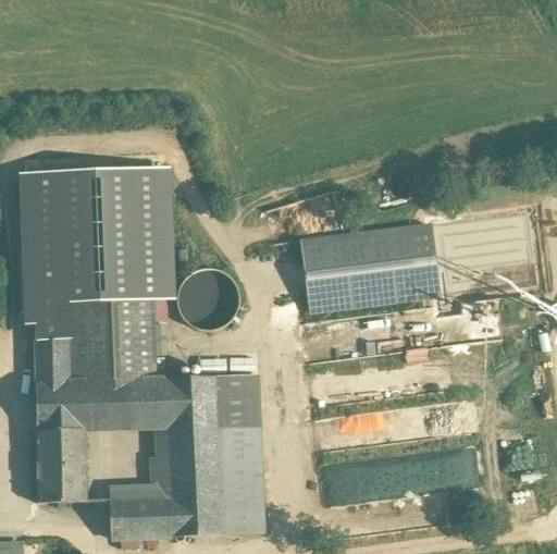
[(66,156),(67,169),(106,168),(106,155),(66,156)]
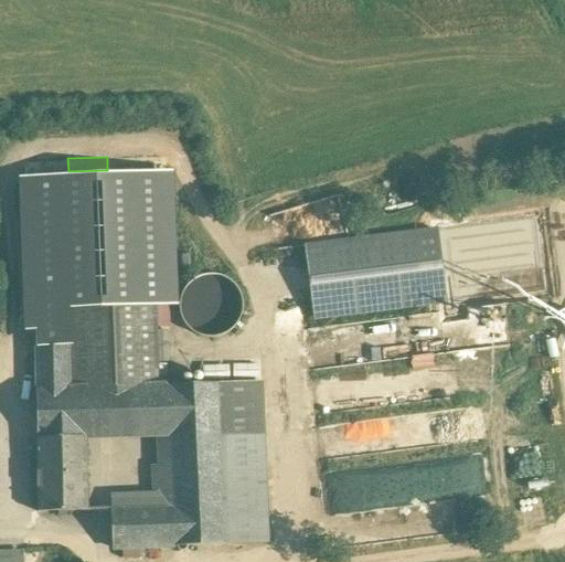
[(167,172),(25,178),(31,328),(43,328),(43,342),(70,341),(68,304),(156,301),(171,301),(167,172)]
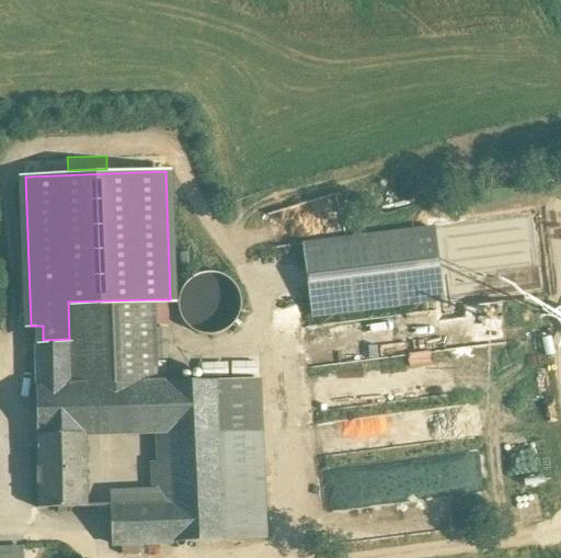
[(272,227),(293,225),(290,212),(288,212),(287,205),(268,207),(272,227)]
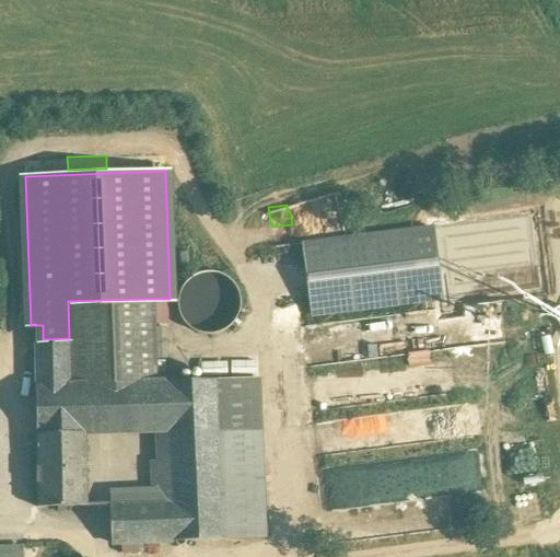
[(433,225),(303,242),(312,313),(442,297),(433,225)]
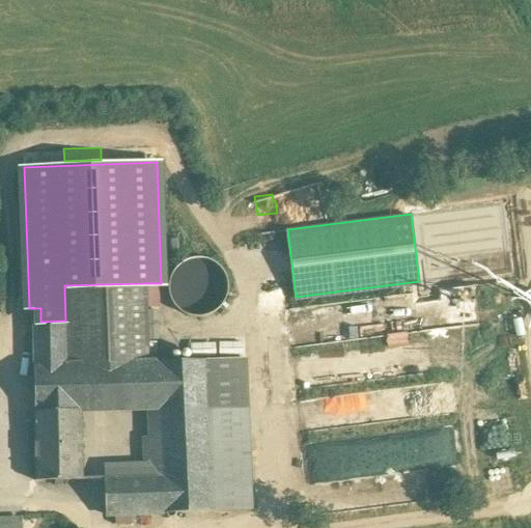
[(226,296),(228,284),(226,273),(219,264),(210,256),(198,254),(187,257),(176,264),(170,274),(168,285),(171,297),(177,306),(187,312),(198,314),(211,312),(220,305),(226,296)]
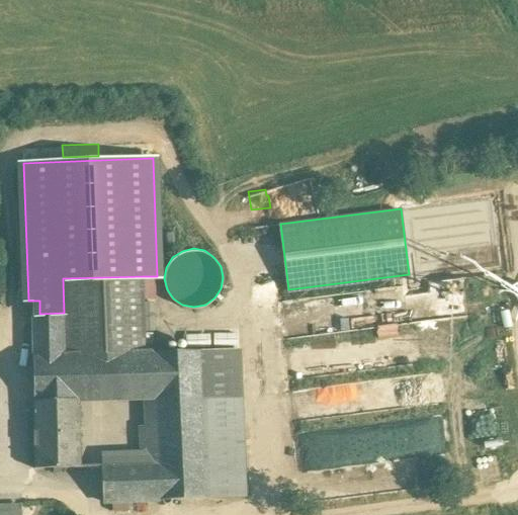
[(143,276),(63,278),(64,313),(64,353),(145,351),(143,276)]
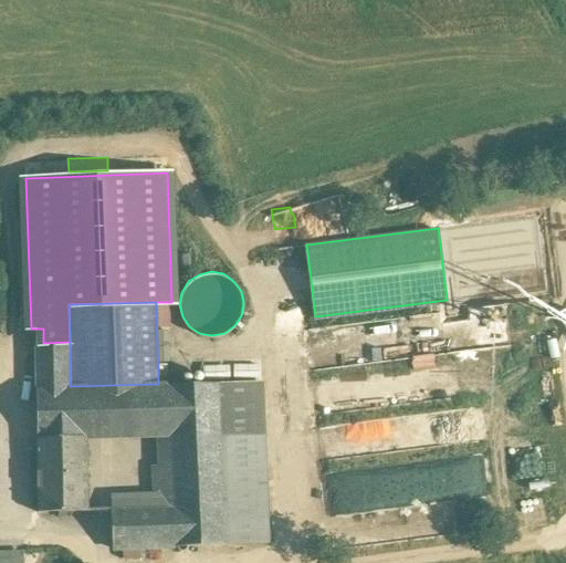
[(505,302),(307,327),(313,369),(511,344),(505,302)]
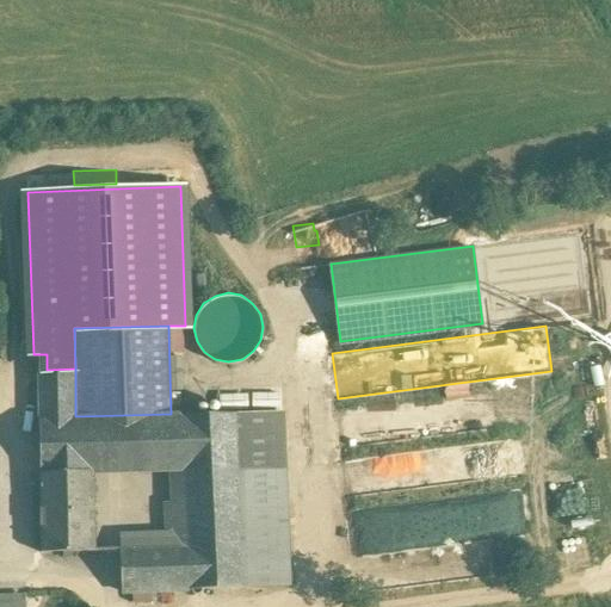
[(47,370),(38,370),(39,417),(75,416),(75,369),(47,370)]
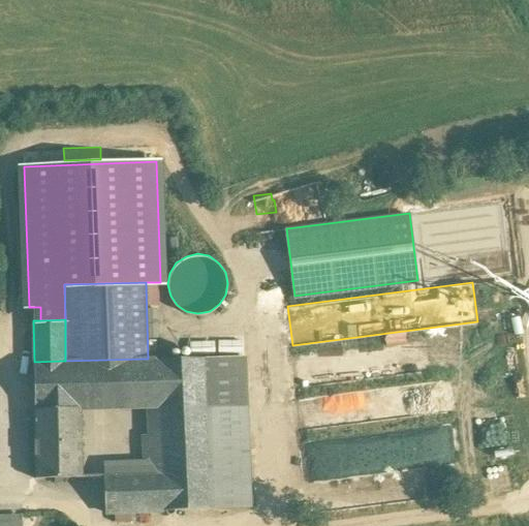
[(215,345),(216,352),(243,351),(242,339),(196,341),(196,346),(215,345)]
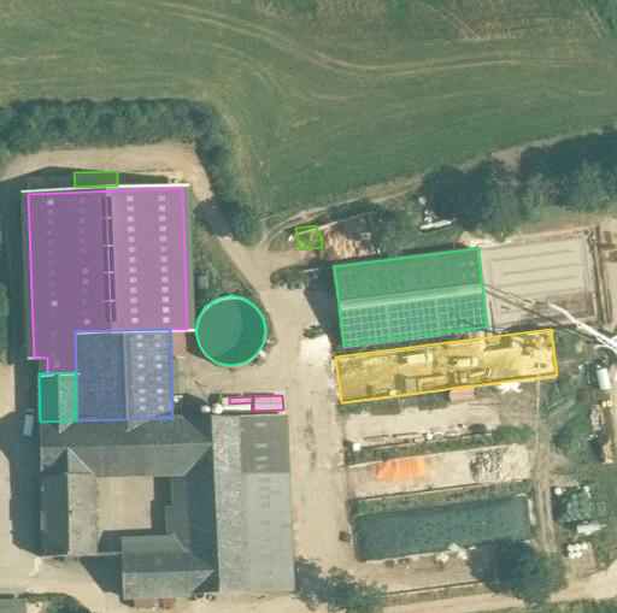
[(487,395),(342,413),(347,451),(492,432),(487,395)]
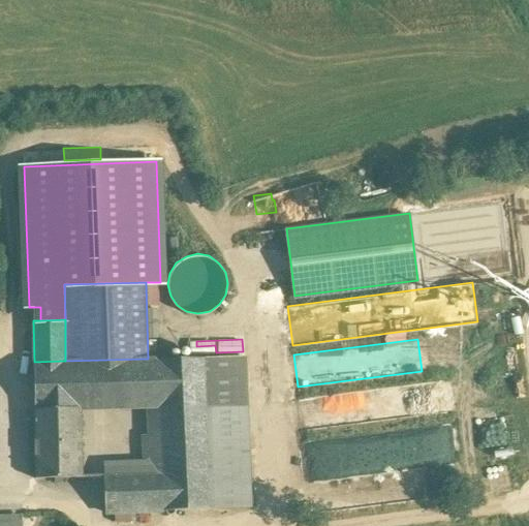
[(244,354),(207,357),(210,438),(248,437),(244,354)]
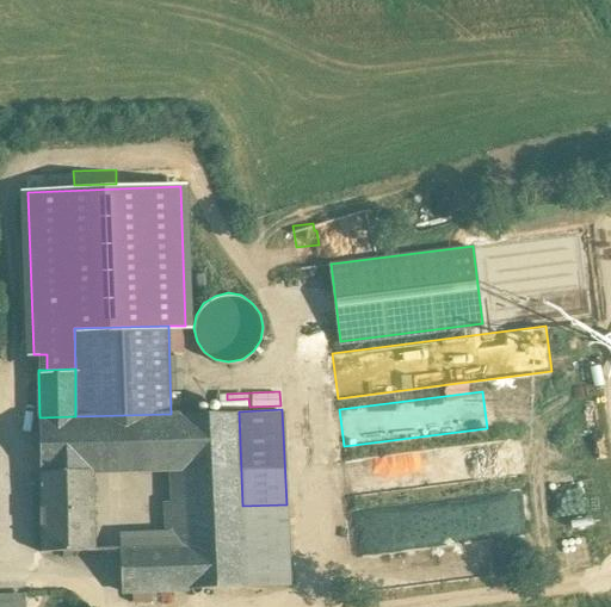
[(239,412),(181,414),(184,468),(186,544),(189,587),(246,586),(246,584),(242,506),(239,412)]
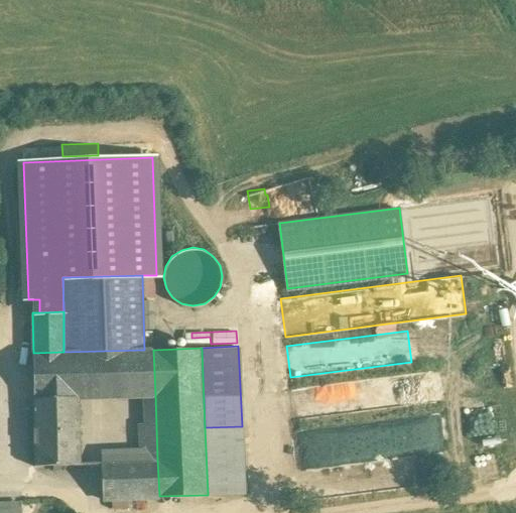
[(63,352),(33,353),(34,398),(79,397),(155,395),(153,350),(144,350),(63,352)]
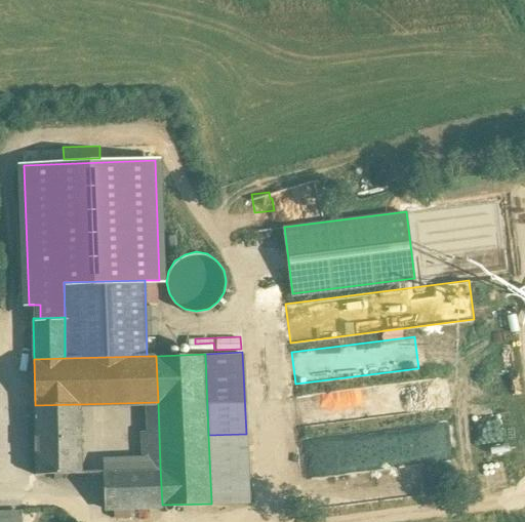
[(441,376),(296,394),(300,426),(445,408),(441,376)]
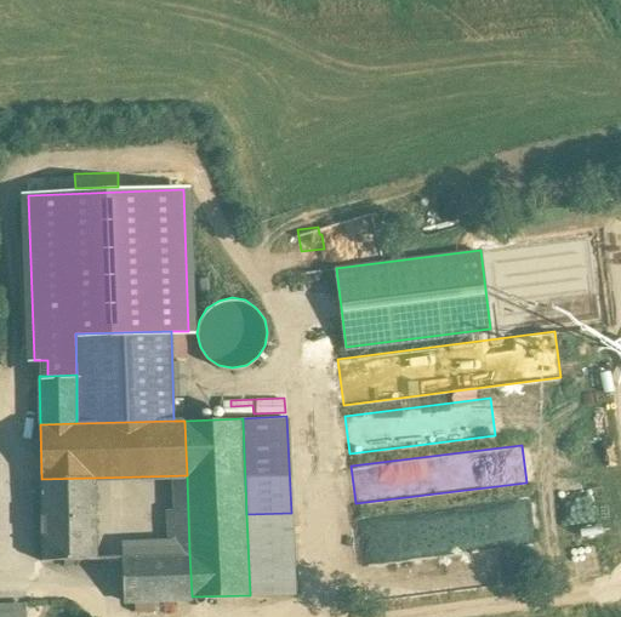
[(95,478),(41,479),(43,561),(96,560),(95,478)]
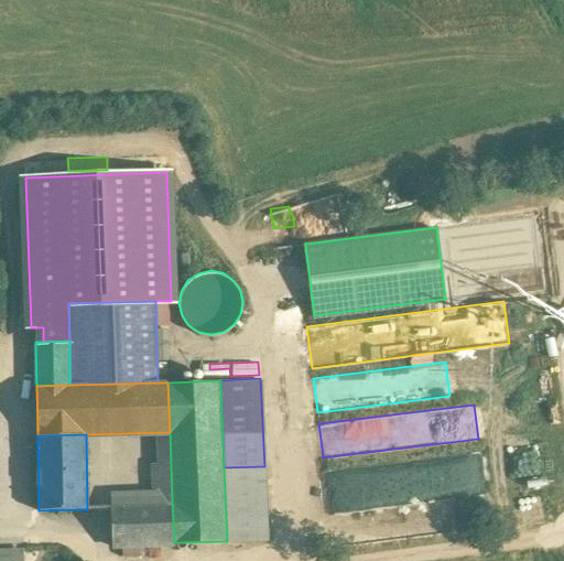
[(479,450),(324,468),(328,504),(484,484),(479,450)]
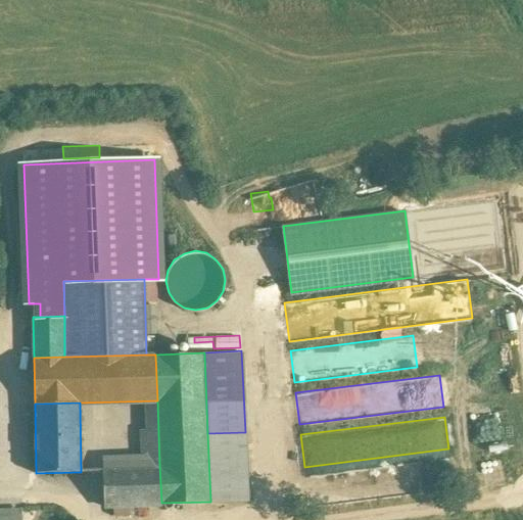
[(245,432),(207,433),(210,501),(247,500),(245,432)]
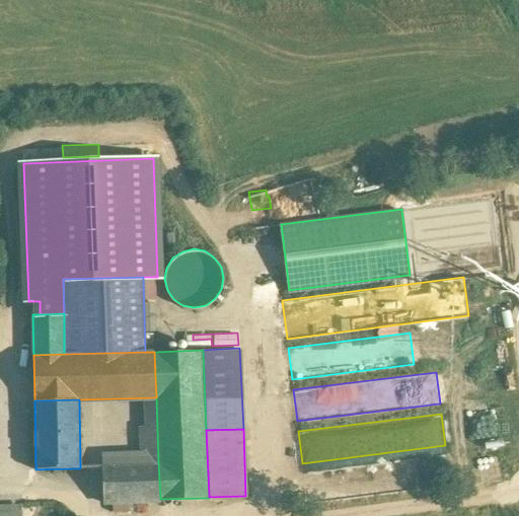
[(446,453),(303,470),(306,503),(449,485),(446,453)]
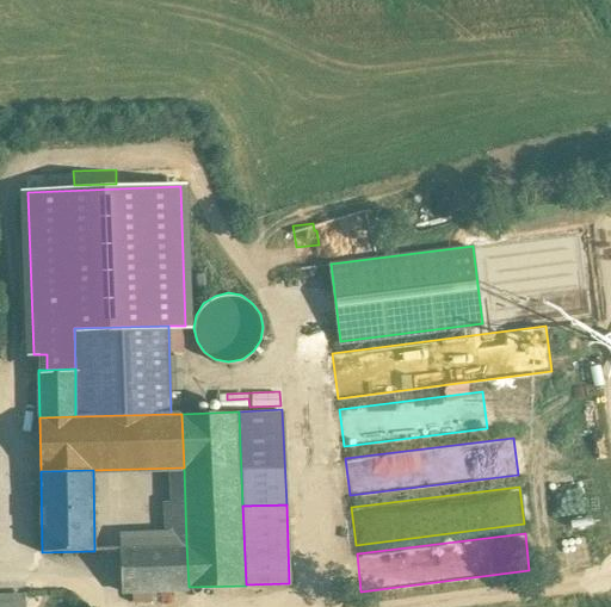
[(186,544),(121,546),(122,589),(189,587),(186,544)]
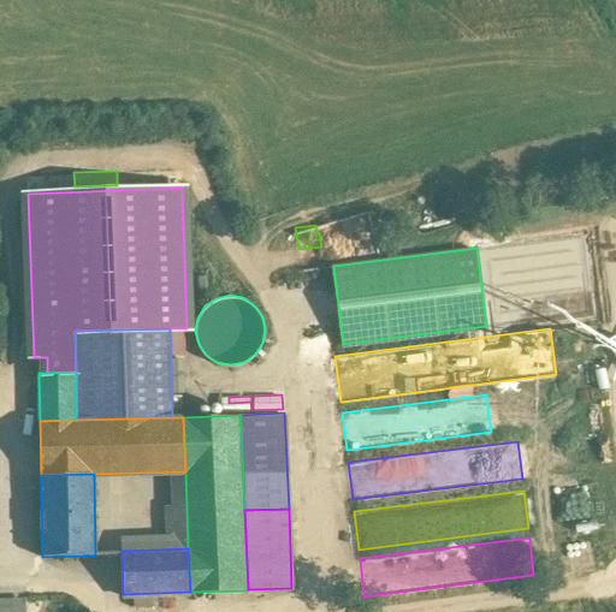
[(0,611),(25,611),(25,593),(0,594),(0,611)]
